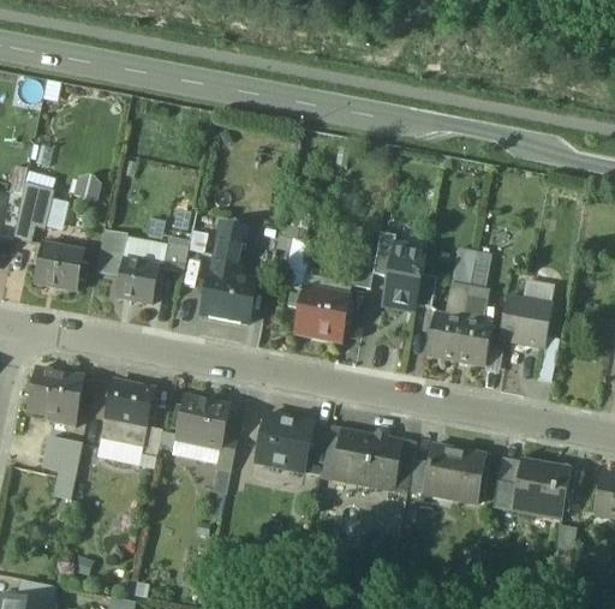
[(28,167),(15,165),(10,190),(23,192),(25,181),(28,167)]
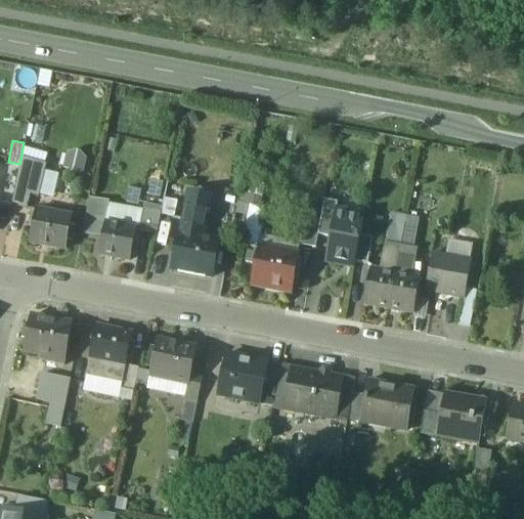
[(46,158),(48,149),(25,143),(22,152),(46,158)]
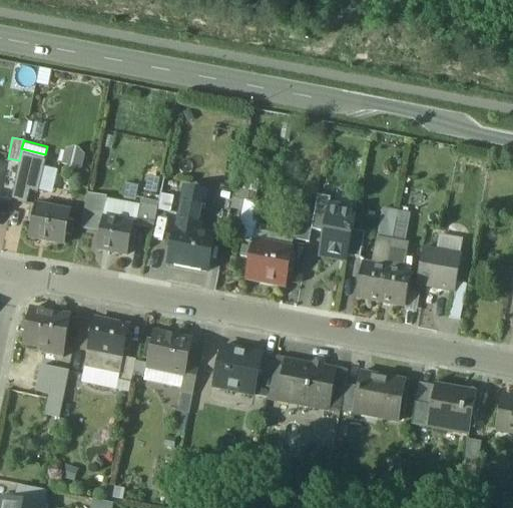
[(83,162),(85,145),(64,143),(63,160),(83,162)]
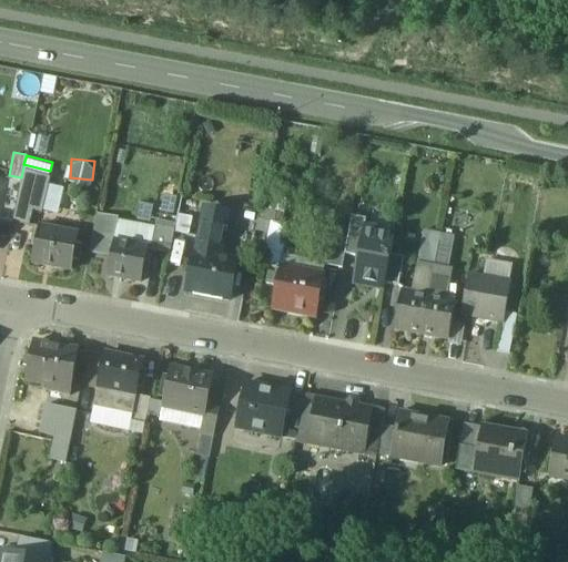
[(48,174),(23,167),(21,177),(12,220),(28,224),(31,207),(41,210),(48,174)]
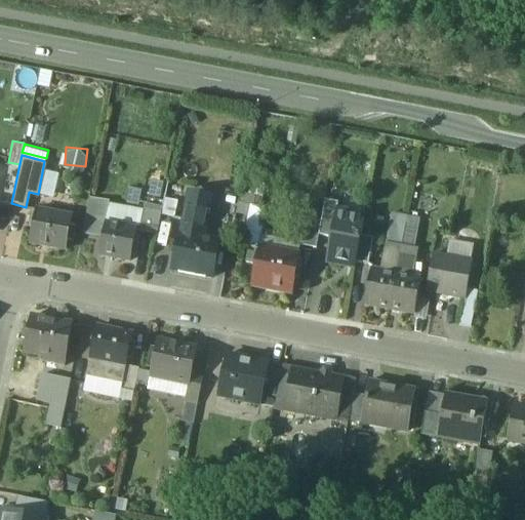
[(207,195),(189,192),(182,233),(200,236),(207,195)]
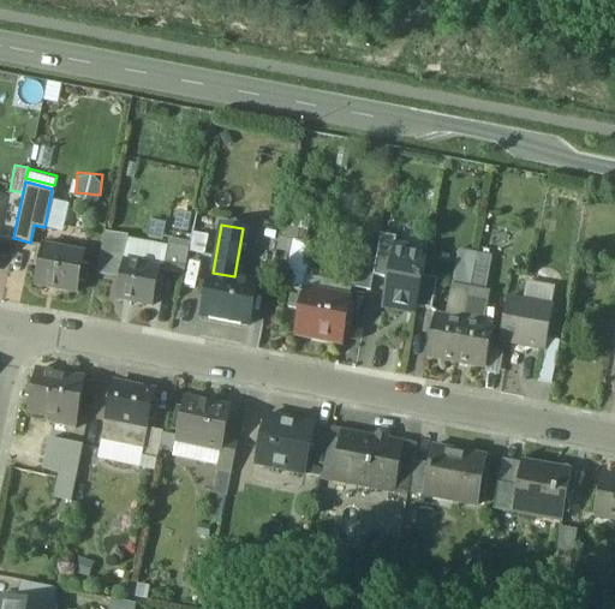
[(107,228),(97,270),(119,275),(123,258),(126,239),(127,232),(107,228)]
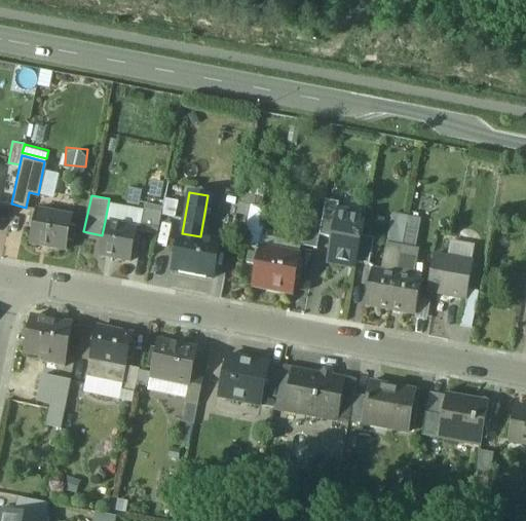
[(165,195),(162,210),(175,212),(178,197),(165,195)]
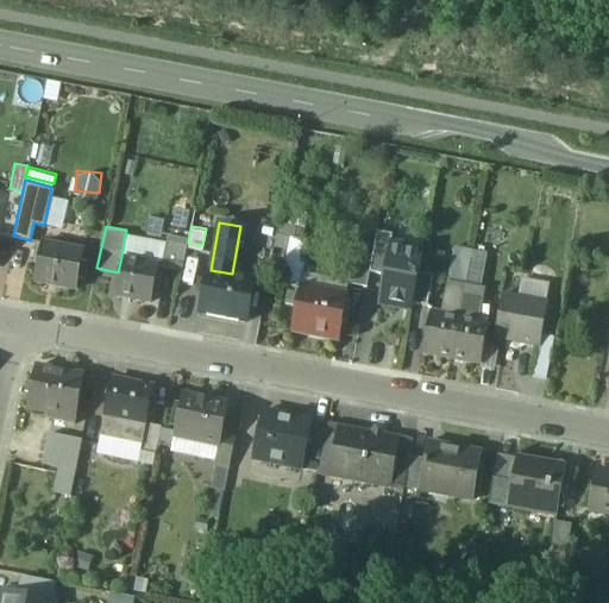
[(391,231),(376,228),(371,256),(369,269),(383,272),(388,242),(390,242),(391,231)]
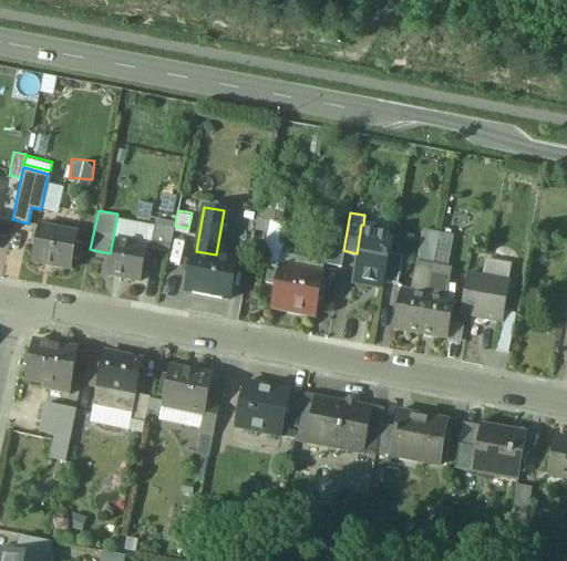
[(269,219),(261,262),(275,266),(275,268),(278,268),(278,266),(287,222),(269,219)]
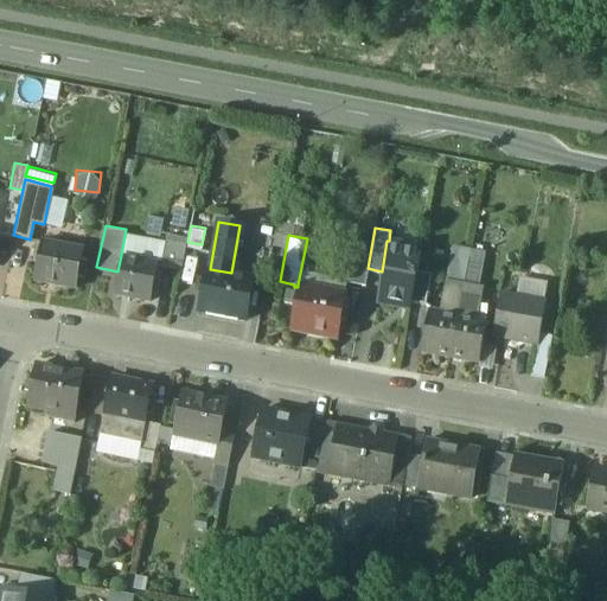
[(165,244),(125,236),(121,255),(157,262),(157,263),(161,263),(165,244)]
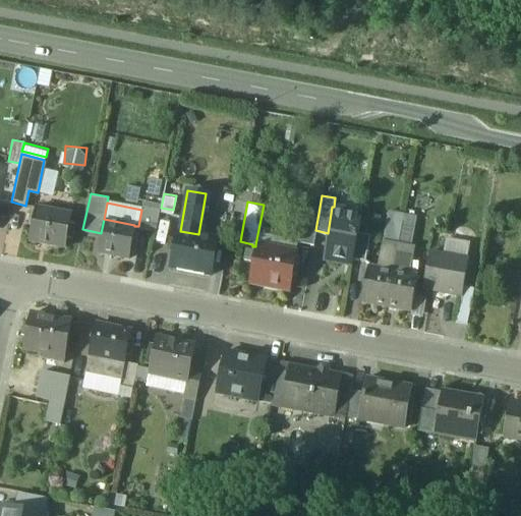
[(160,207),(142,204),(141,210),(138,226),(156,229),(160,207)]
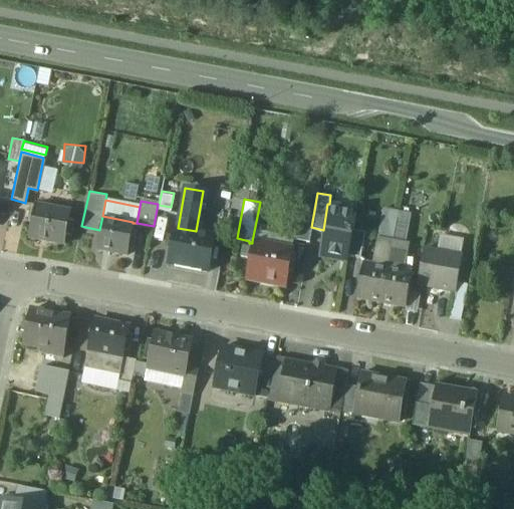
[(69,210),(34,203),(28,235),(63,242),(66,226),(68,227),(69,220),(67,219),(69,210)]
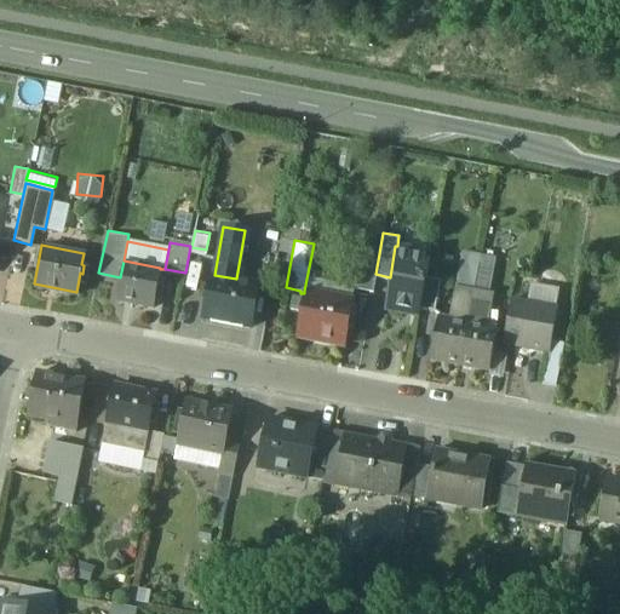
[(397,246),(395,246),(390,277),(384,304),(419,310),(419,305),(425,275),(430,253),(397,246)]
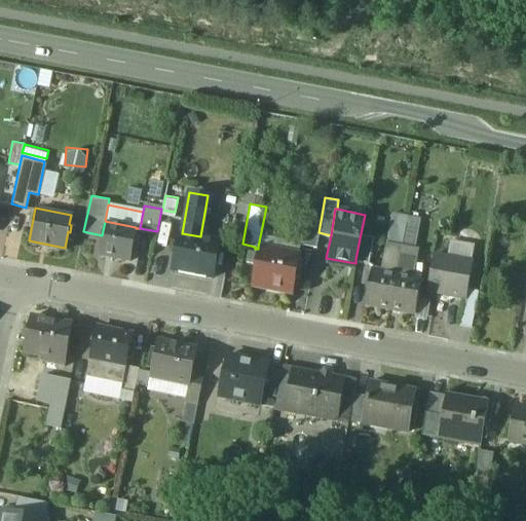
[(407,214),(391,212),(389,221),(405,224),(407,214)]
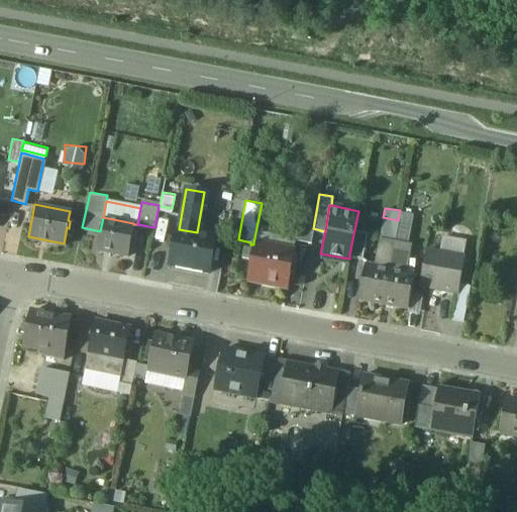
[(412,212),(400,210),(398,220),(410,222),(412,212)]
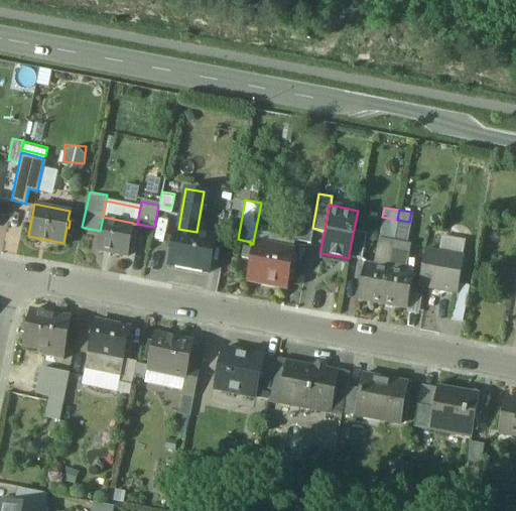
[(314,217),(298,214),(293,238),(309,241),(312,228),(314,217)]
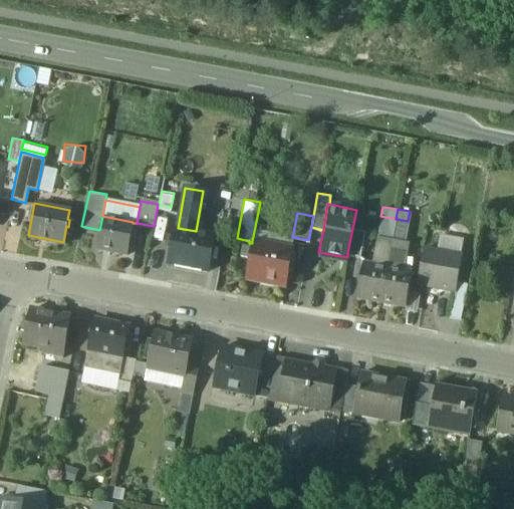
[(133,222),(102,216),(99,230),(96,246),(127,252),(133,223),(133,222)]
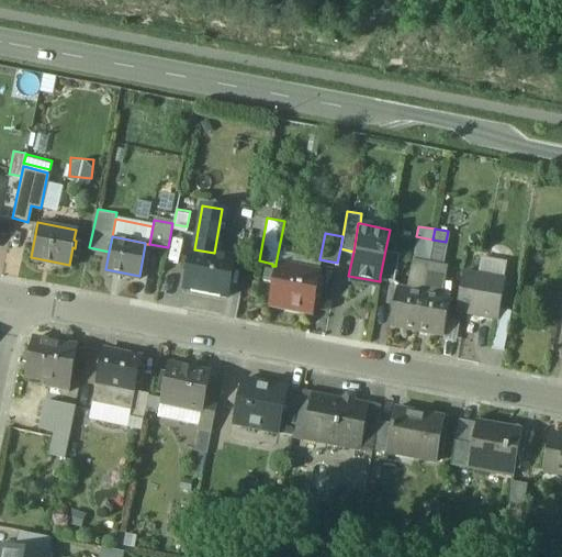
[(433,240),(416,236),(412,259),(428,263),(433,240)]
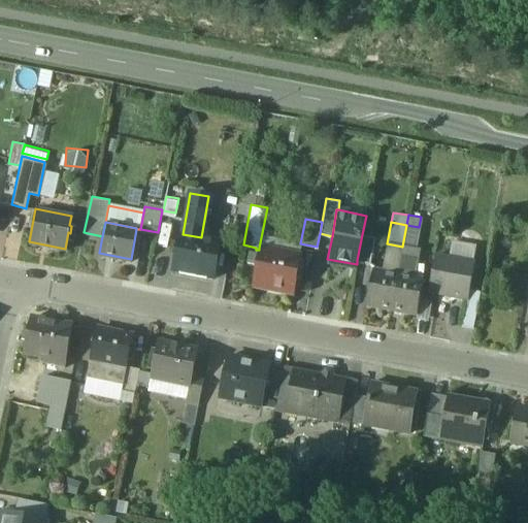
[(419,227),(406,225),(402,247),(415,249),(419,227)]
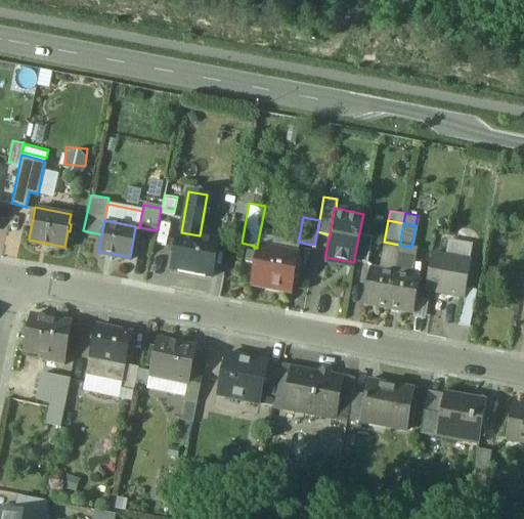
[(181,232),(179,232),(173,267),(209,274),(216,240),(181,232)]
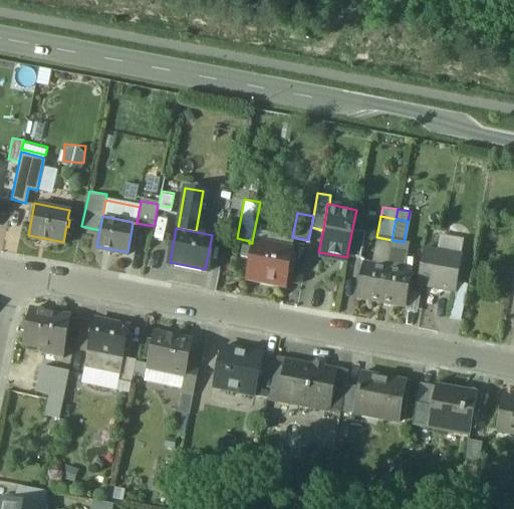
[(364,230),(352,228),(347,253),(359,255),(364,230)]
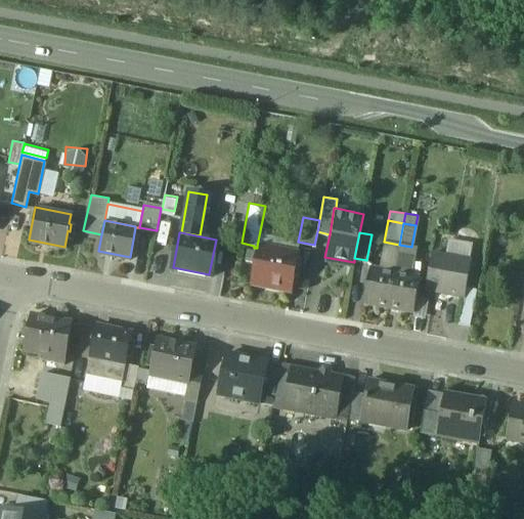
[(471,243),(449,239),(446,253),(468,257),(471,243)]
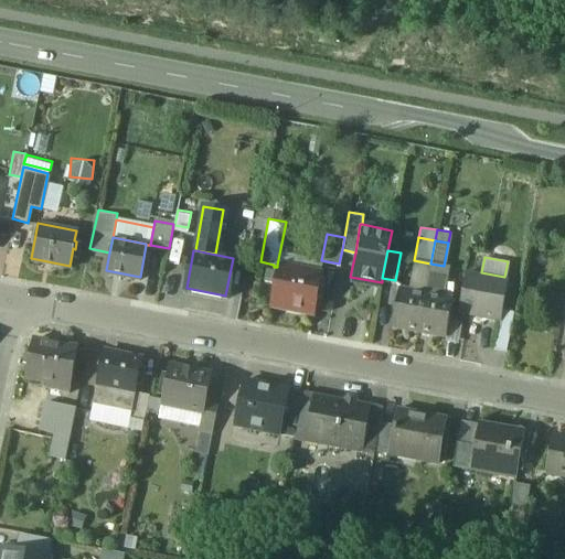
[(320,272),(277,265),(277,267),(270,302),(313,310),(320,272)]
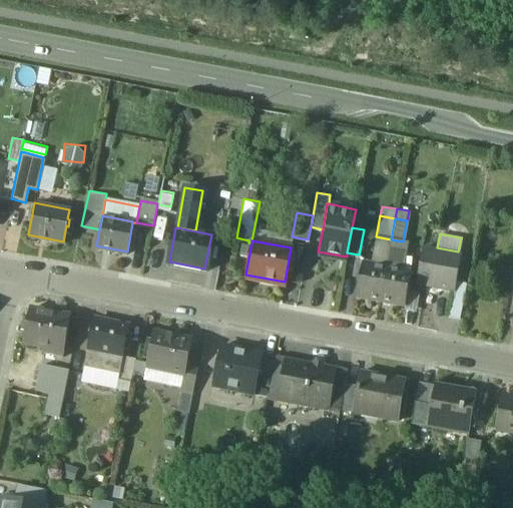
[(437,247),(424,245),(417,282),(453,289),(455,280),(460,251),(458,251),(437,247)]
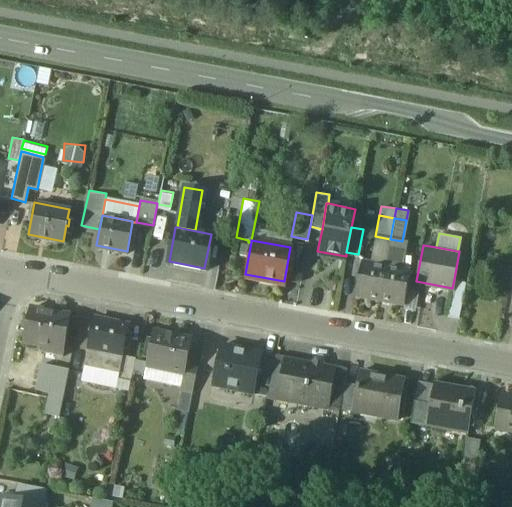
[(402,250),(389,248),(386,264),(395,266),(396,262),(399,263),(402,250)]
